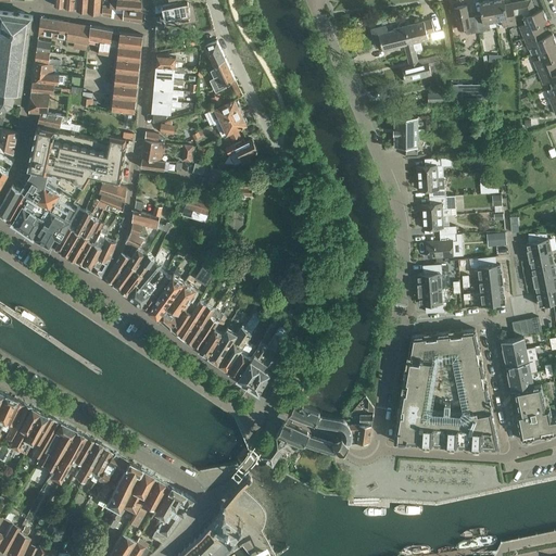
[(88,12),(88,0),(77,0),(76,10),(88,12)]
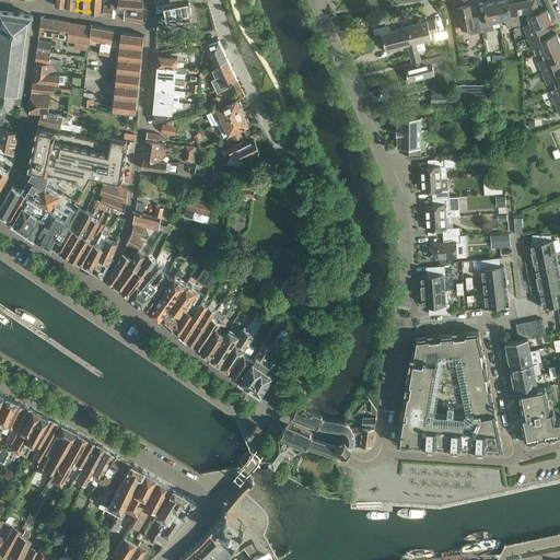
[(89,0),(89,12),(100,14),(101,0),(89,0)]
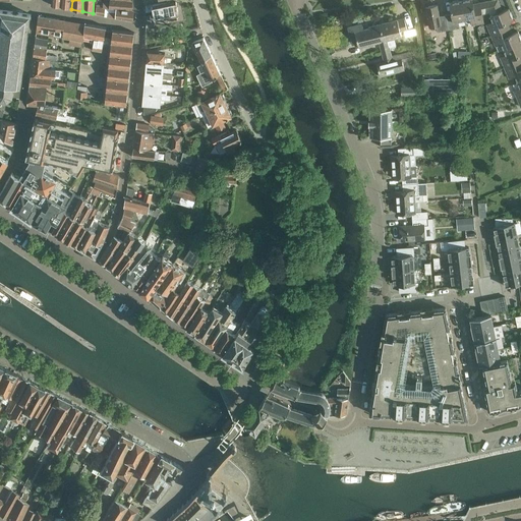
[(132,0),(109,0),(109,2),(103,2),(103,7),(105,7),(116,7),(131,9),(132,3),(132,0)]
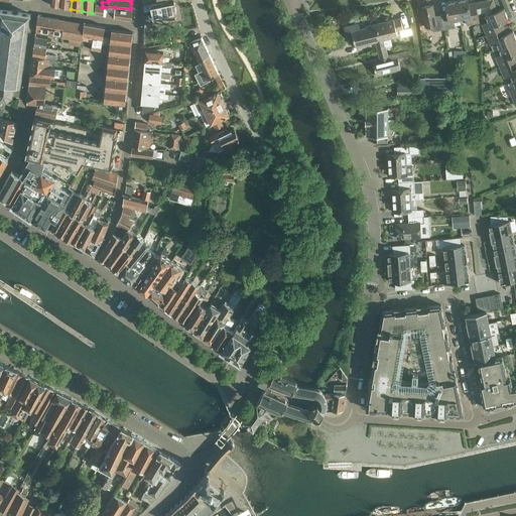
[(159,0),(158,0),(144,3),(144,10),(152,8),(154,17),(165,14),(166,19),(175,17),(174,13),(176,12),(174,3),(175,3),(174,0),(159,0)]
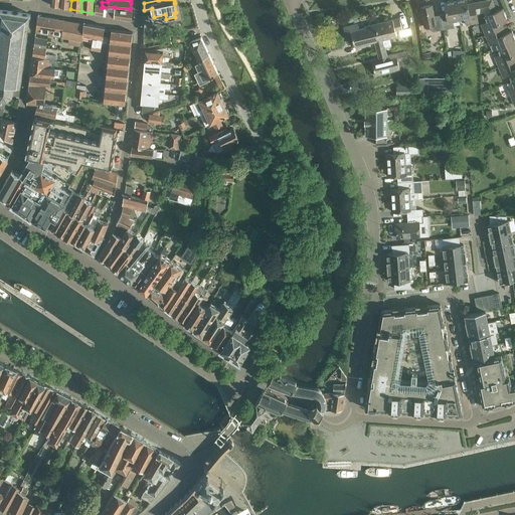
[(453,20),(459,19),(455,0),(444,2),(446,13),(440,14),(443,29),(454,27),(453,20)]
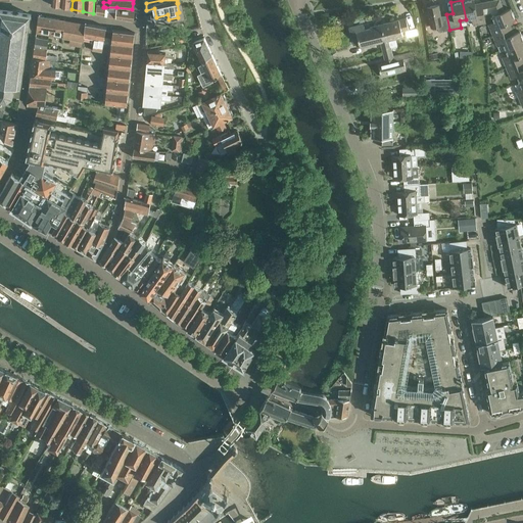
[(482,14),(480,2),(474,4),(473,0),(462,0),(466,19),(472,18),(473,25),(484,22),(483,14),(482,14)]
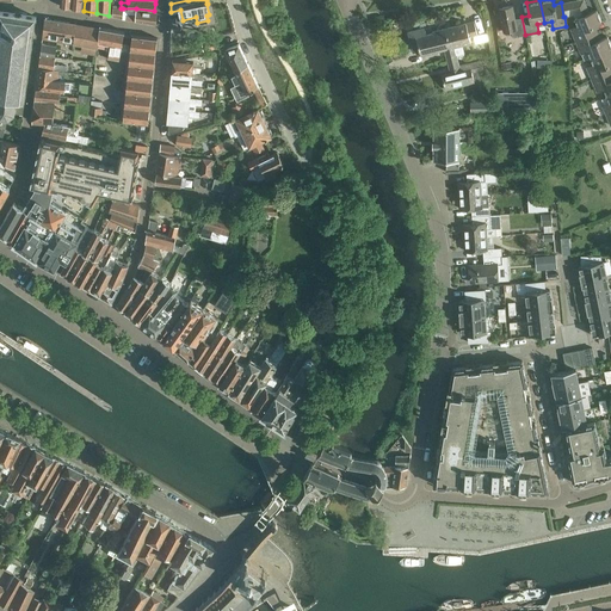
[(575,42),(597,32),(594,25),(602,23),(596,10),(588,13),(582,0),(575,0),(561,2),(563,17),(565,17),(573,14),(578,26),(571,29),(575,42)]
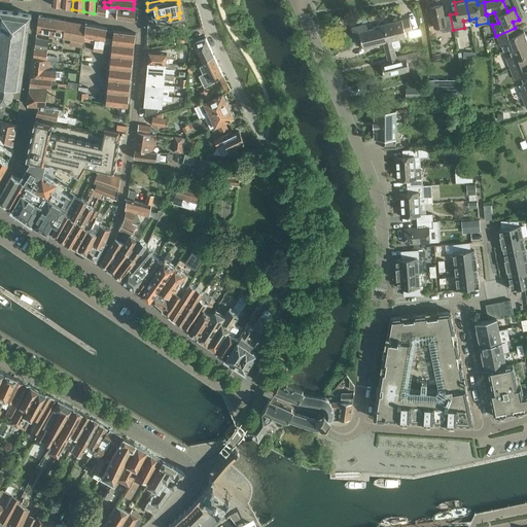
[(453,30),(450,14),(444,15),(442,4),(430,6),(433,27),(441,25),(442,32),(453,30)]
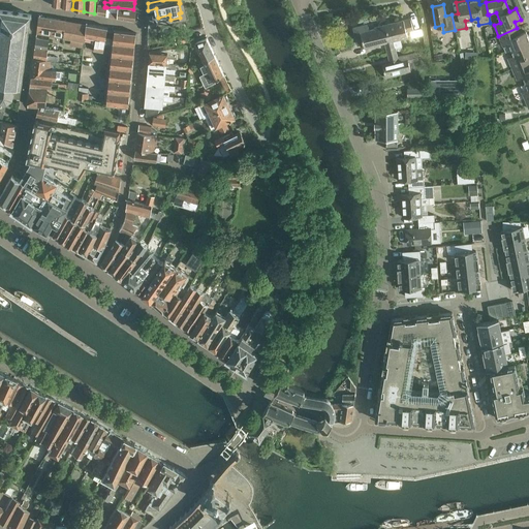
[(106,7),(104,7),(98,6),(97,13),(105,14),(106,7)]
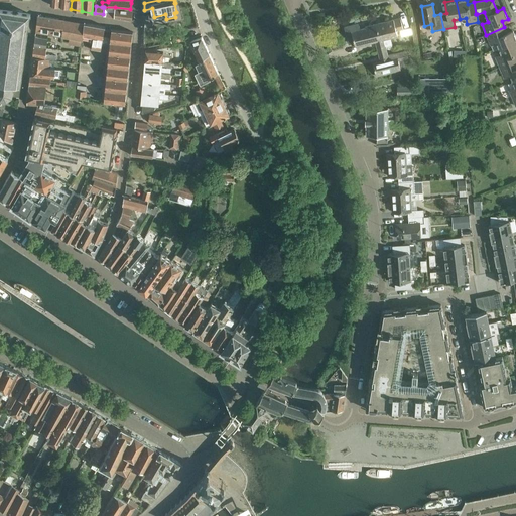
[(132,9),(130,9),(115,7),(115,12),(107,11),(106,15),(131,20),(133,12),(132,9)]
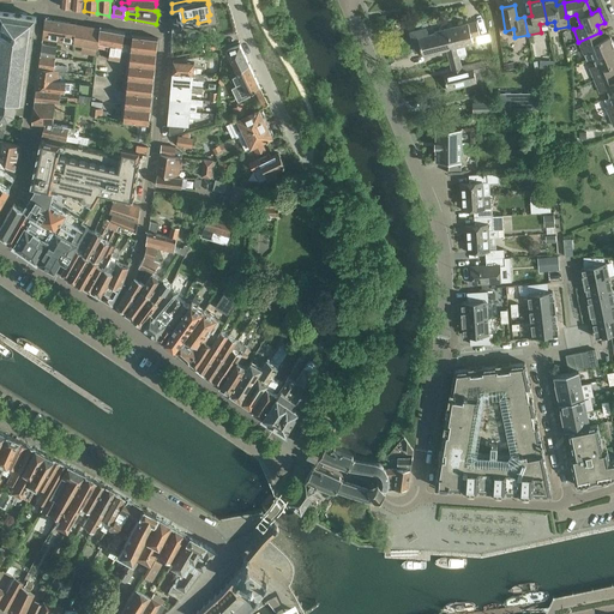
[(0,118),(8,119),(16,114),(19,114),(19,115),(23,116),(24,102),(36,17),(0,11),(0,118)]
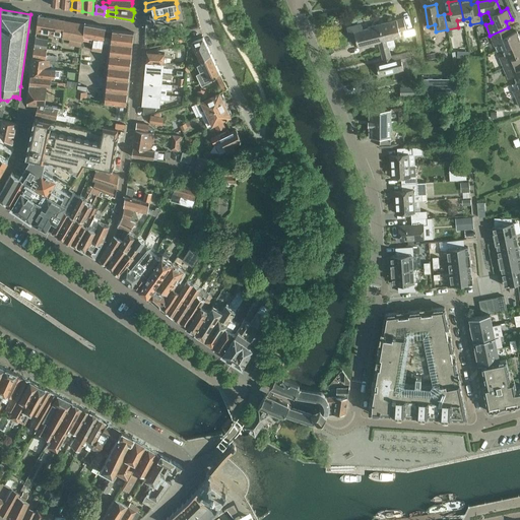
[(63,37),(65,19),(38,15),(36,33),(63,37)]
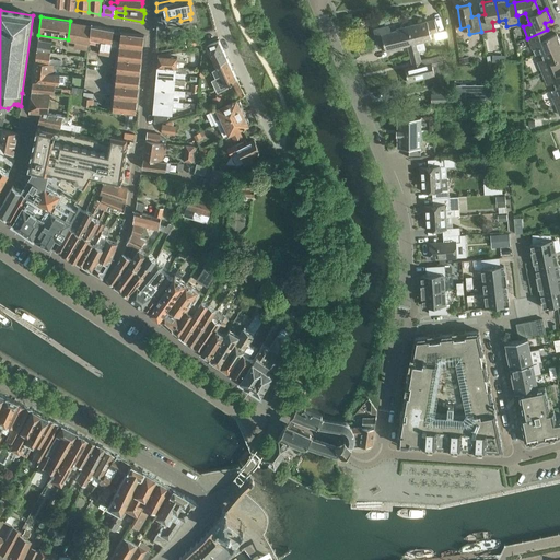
[(417,49),(424,47),(422,39),(431,37),(430,33),(436,32),(433,19),(395,28),(396,30),(387,32),(386,26),(374,30),(378,46),(384,45),(385,50),(407,45),(408,51),(417,49)]
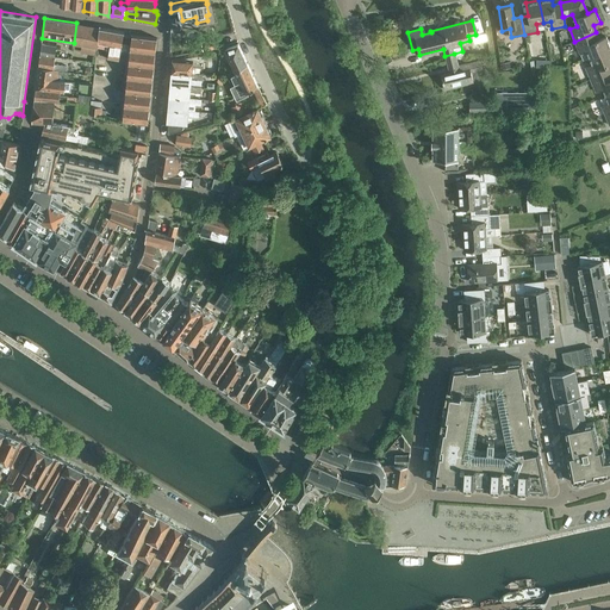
[(98,47),(99,27),(76,23),(74,43),(81,44),(93,47),(98,47)]
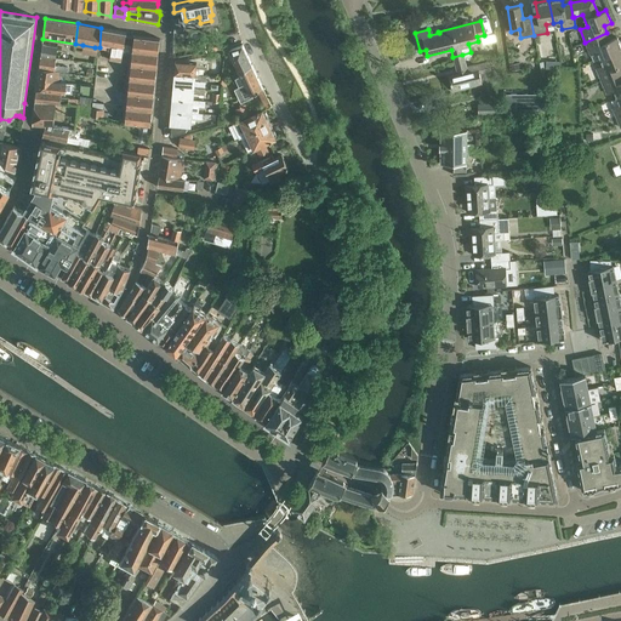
[(110,45),(113,29),(101,28),(100,47),(101,43),(110,45)]
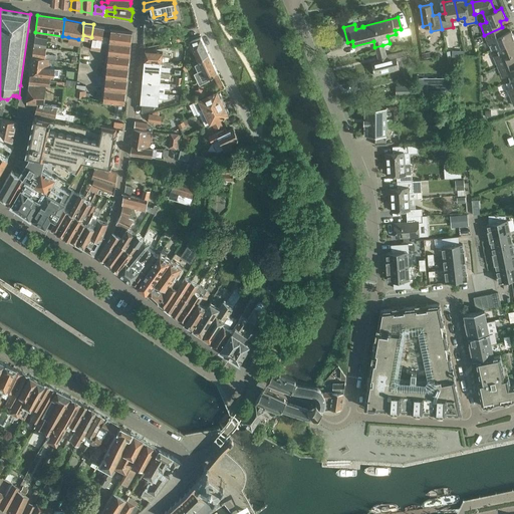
[(109,45),(109,41),(111,29),(103,28),(104,26),(93,24),(91,37),(92,37),(90,48),(99,50),(100,44),(109,45)]
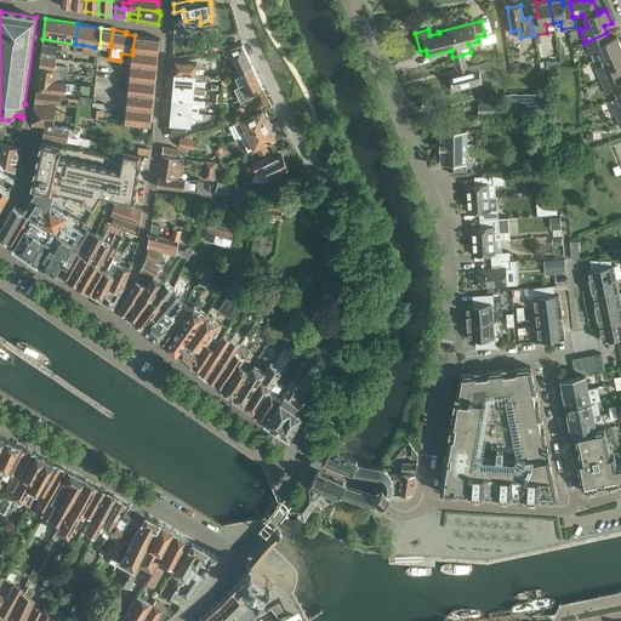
[(599,58),(620,49),(620,46),(616,36),(609,40),(607,33),(585,43),(590,55),(597,51),(599,58)]
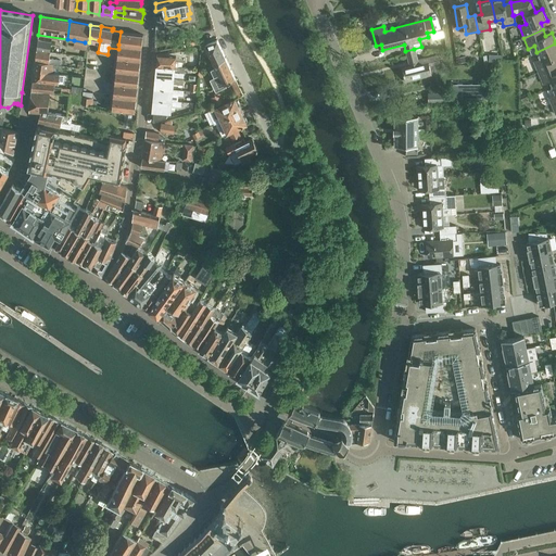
[(118,45),(141,48),(142,34),(121,32),(118,45)]
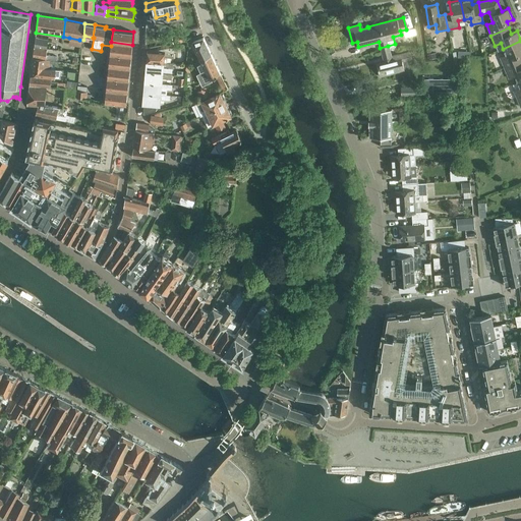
[(172,35),(173,42),(183,40),(182,33),(172,35)]
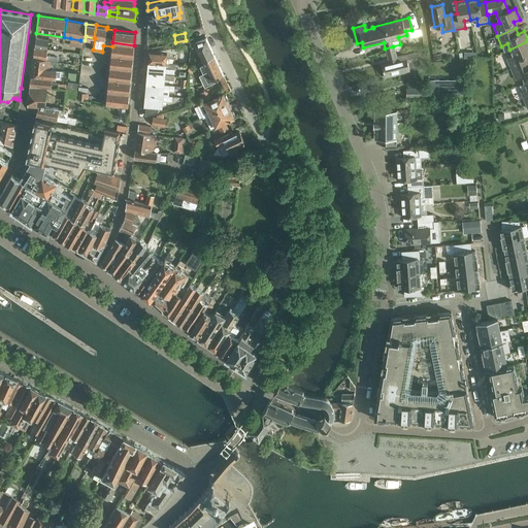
[(34,47),(47,50),(50,39),(36,37),(34,47)]
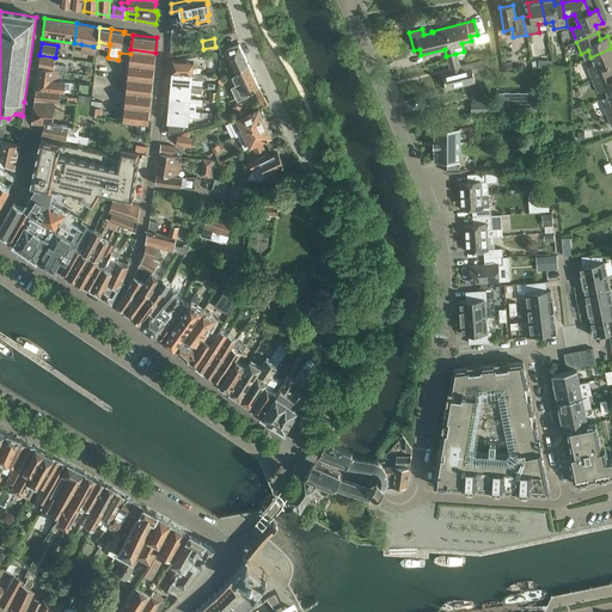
[(239,43),(226,48),(233,65),(226,67),(230,73),(233,71),(249,63),(239,43)]
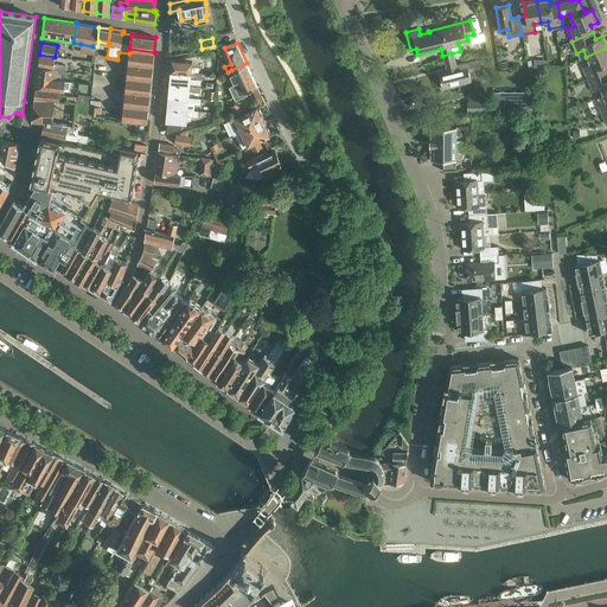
[(91,53),(93,46),(81,44),(81,52),(91,53)]
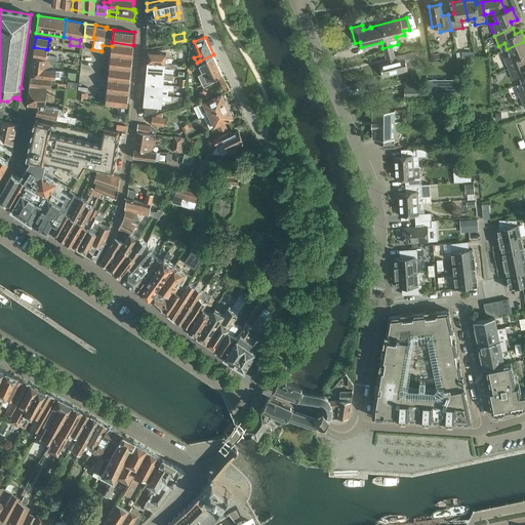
[(508,68),(524,61),(524,56),(524,54),(524,53),(524,41),(507,49),(510,55),(503,57),(508,68)]
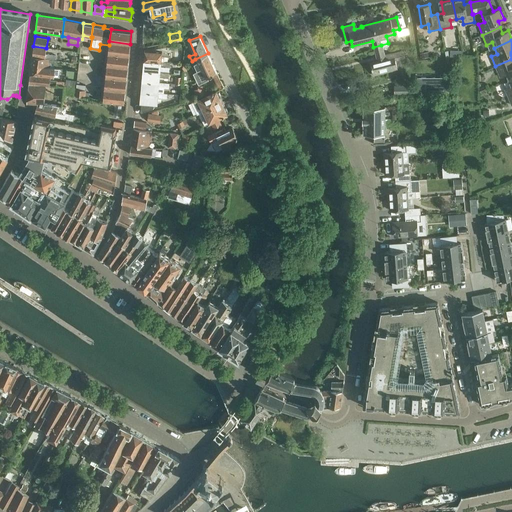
[(128,55),(130,44),(109,41),(109,45),(108,53),(128,55)]
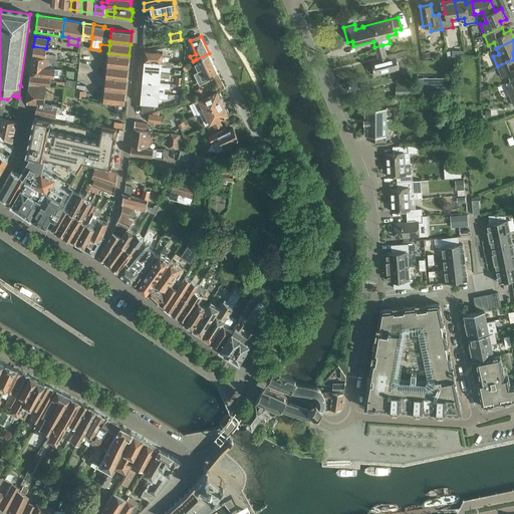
[(145,60),(161,61),(161,55),(172,56),(172,51),(171,51),(172,44),(161,46),(156,47),(155,50),(146,49),(145,60)]
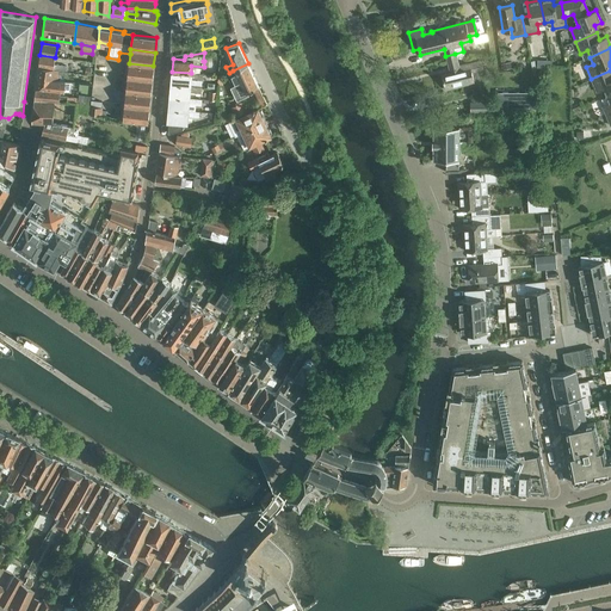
[(458,65),(455,54),(445,56),(450,73),(442,75),(445,90),(474,82),(473,79),(469,62),(458,65)]
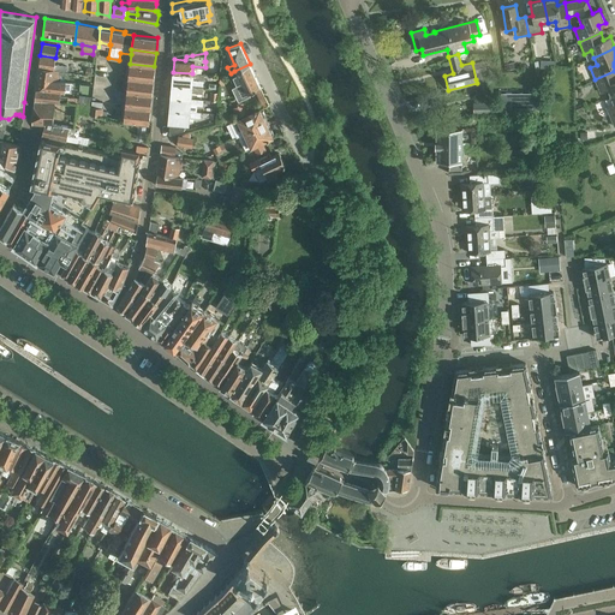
[(55,64),(55,58),(40,55),(39,67),(60,70),(59,71),(66,71),(66,65),(55,64)]
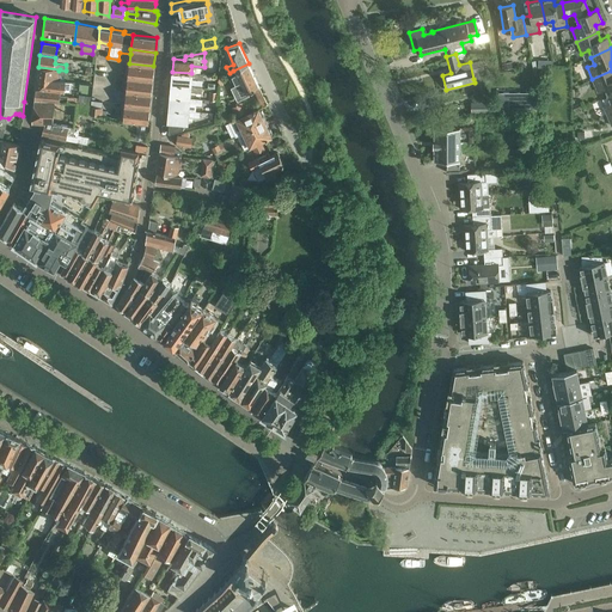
[(152,80),(153,66),(129,63),(128,78),(152,80)]
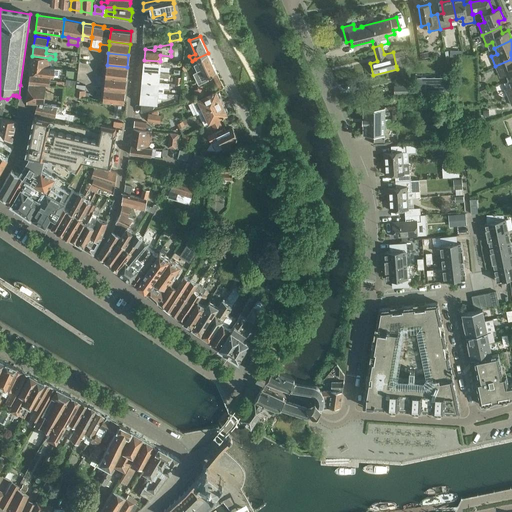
[(195,59),(192,61),(193,64),(195,63),(198,71),(197,71),(194,73),(199,83),(208,79),(207,76),(212,74),(219,89),(224,87),(208,53),(195,59)]
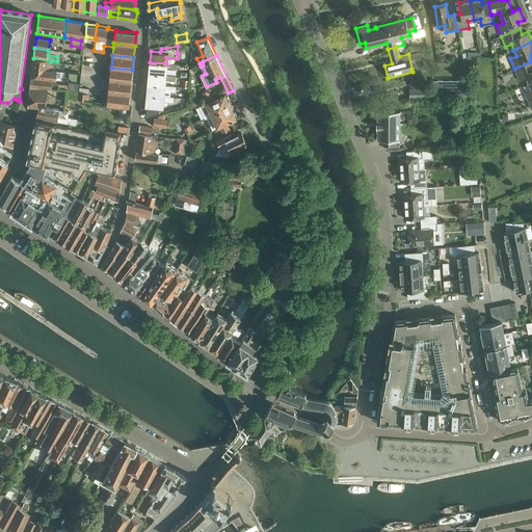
[(58,62),(57,61),(51,61),(52,60),(33,58),(32,68),(50,70),(51,64),(58,64),(58,62)]
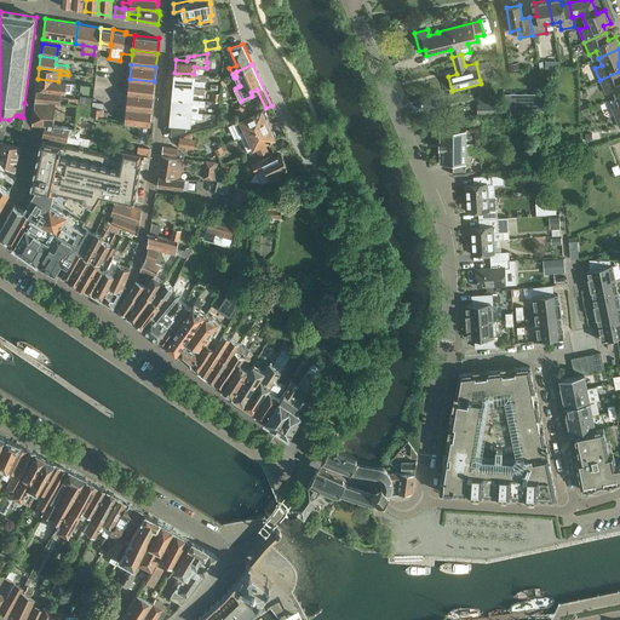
[(615,97),(619,95),(619,72),(600,80),(604,93),(612,90),(615,97)]
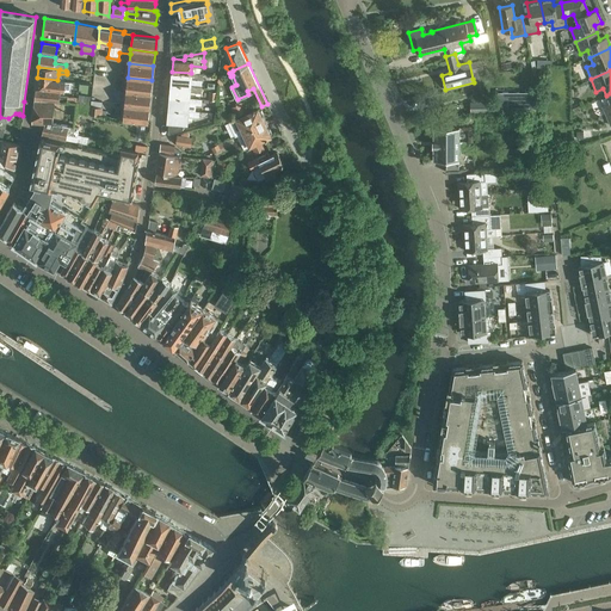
[(203,74),(191,73),(172,72),(171,84),(190,86),(190,78),(203,79),(203,74)]
